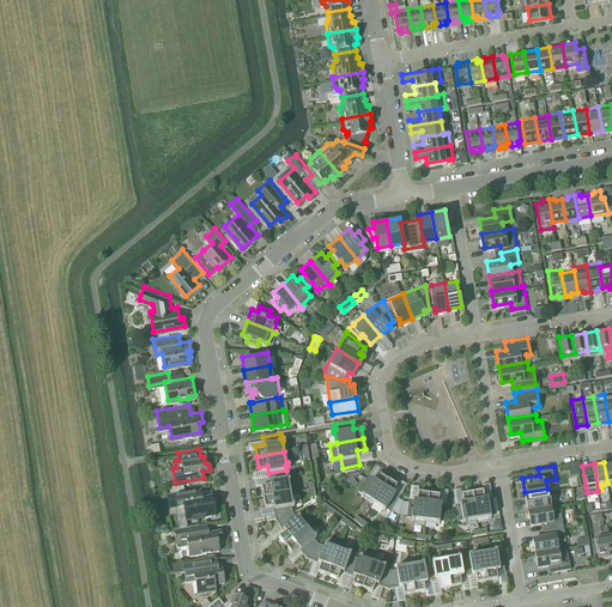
[(374,499),(388,475),(380,469),(375,477),(368,473),(358,487),(363,490),(362,492),(364,495),(364,493),(374,499)]
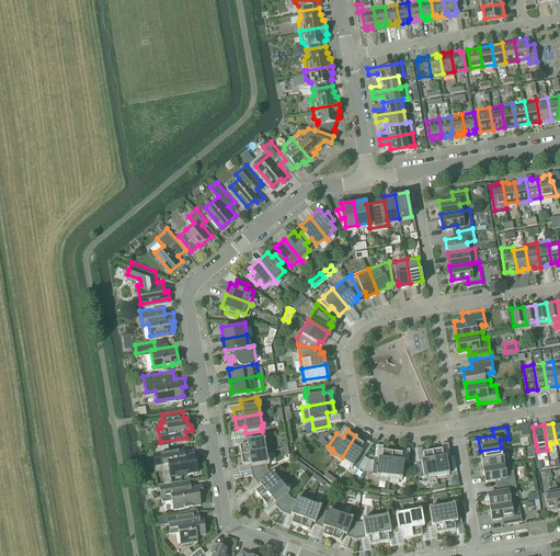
[(264,434),(263,435),(262,431),(246,433),(247,441),(239,443),(241,452),(266,447),(264,438),(265,438),(264,434)]
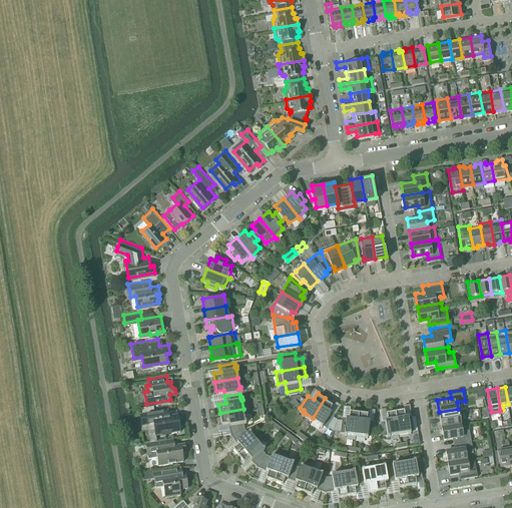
[(299,401),(296,397),(291,400),(294,405),(299,401)]
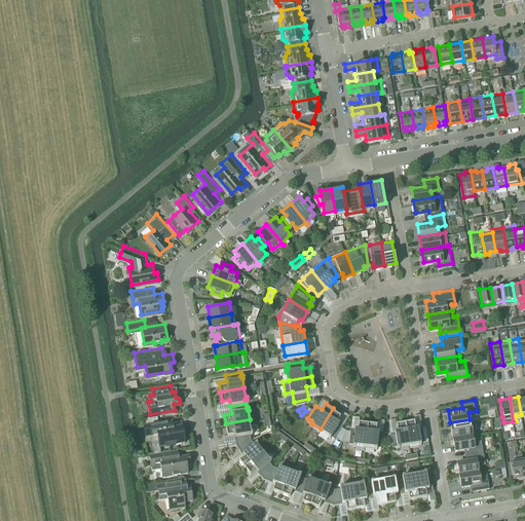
[(337,419),(340,413),(333,408),(321,429),(328,433),(328,434),(330,436),(331,434),(335,436),(343,423),(337,419)]
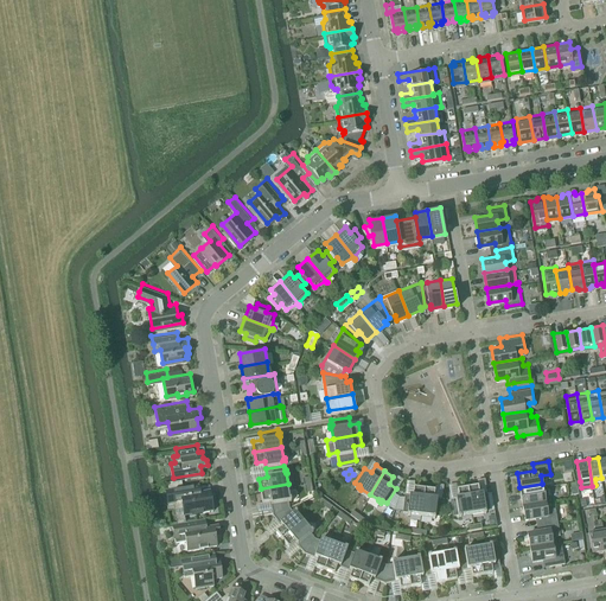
[(210,487),(201,490),(198,481),(166,487),(167,496),(168,503),(182,500),(184,512),(214,507),(210,487)]
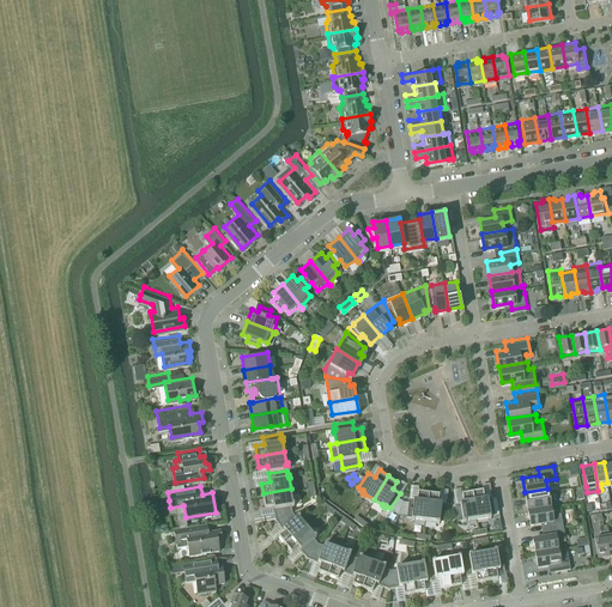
[(464,498),(455,501),(458,517),(462,517),(464,520),(466,519),(466,517),(477,516),(472,489),(471,489),(471,486),(461,487),(464,498)]
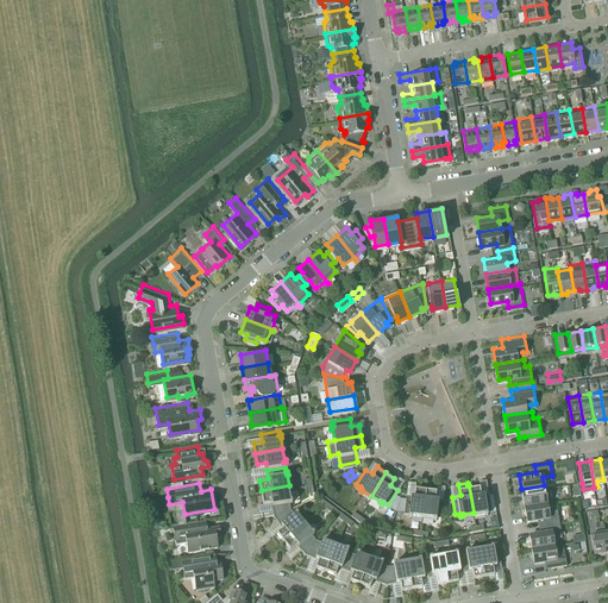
[(489,490),(481,491),(480,484),(469,485),(474,513),(486,510),(486,512),(488,512),(487,508),(491,508),(489,490)]
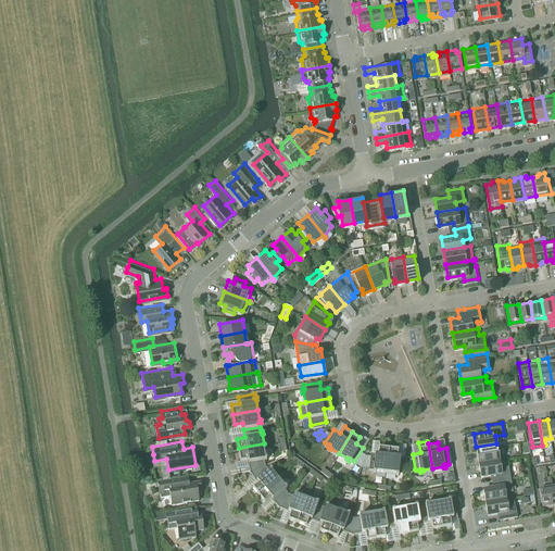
[(266,453),(265,454),(264,443),(239,448),(240,458),(248,456),(250,467),(251,468),(265,462),(265,456),(266,456),(266,453)]
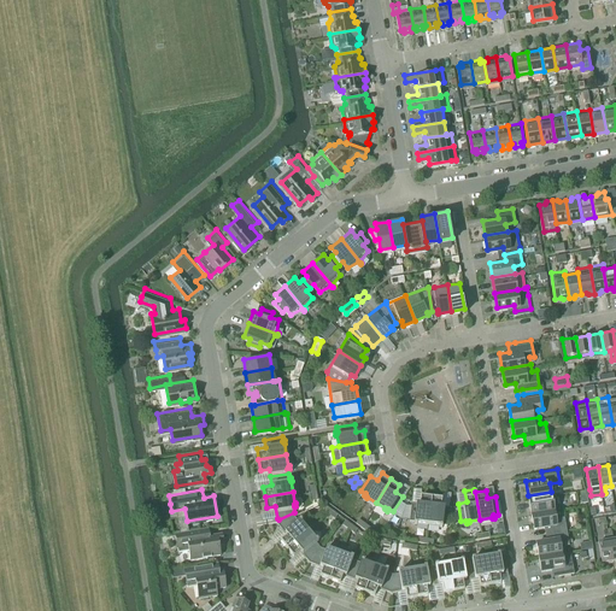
[(428,521),(432,493),(421,492),(420,500),(411,499),(410,516),(415,517),(414,520),(418,520),(418,518),(428,521)]
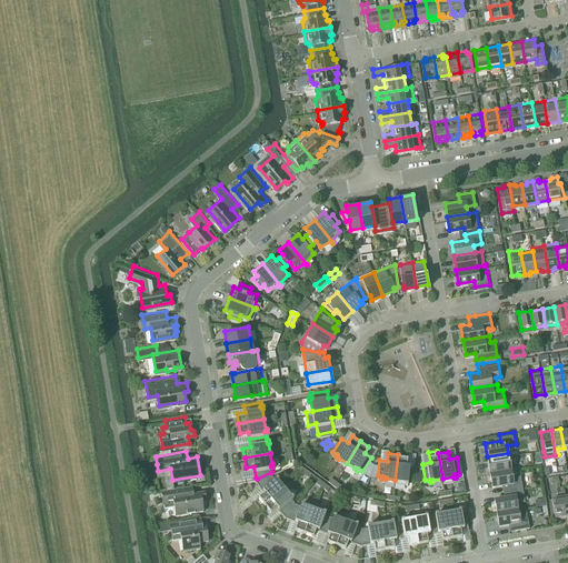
[(508,453),(487,456),(489,471),(510,468),(508,453)]
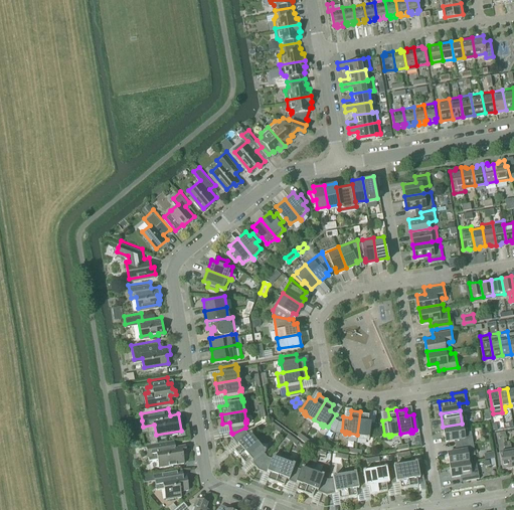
[(368,419),(369,412),(360,411),(357,435),(367,436),(366,436),(369,437),(369,435),(373,435),(374,420),(368,419)]
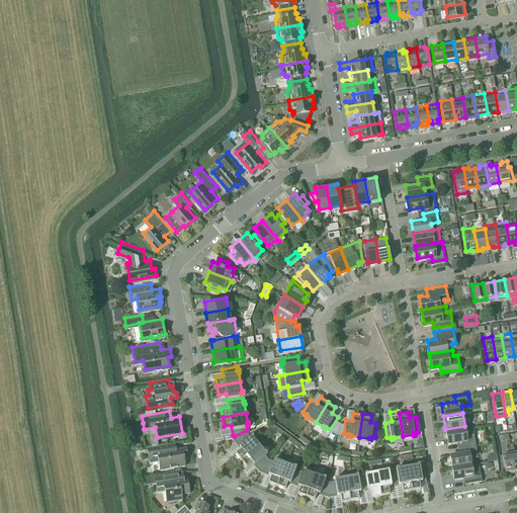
[(464,426),(445,429),(448,440),(461,438),(462,444),(476,442),(474,430),(465,432),(464,426)]
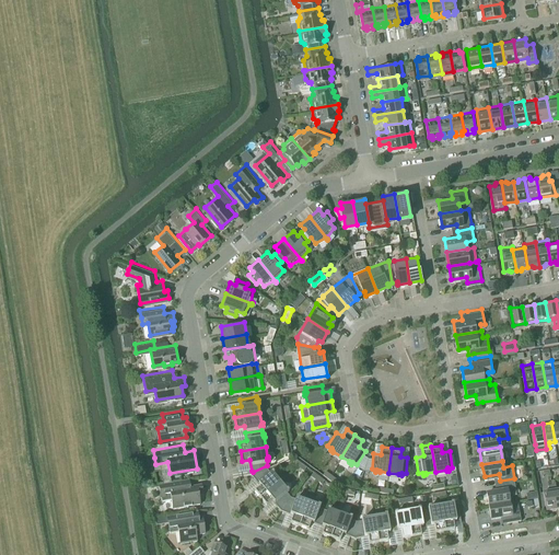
[(272,469),(270,470),(267,465),(253,472),(260,482),(254,487),(260,495),(280,478),(274,471),(274,470),(272,469)]
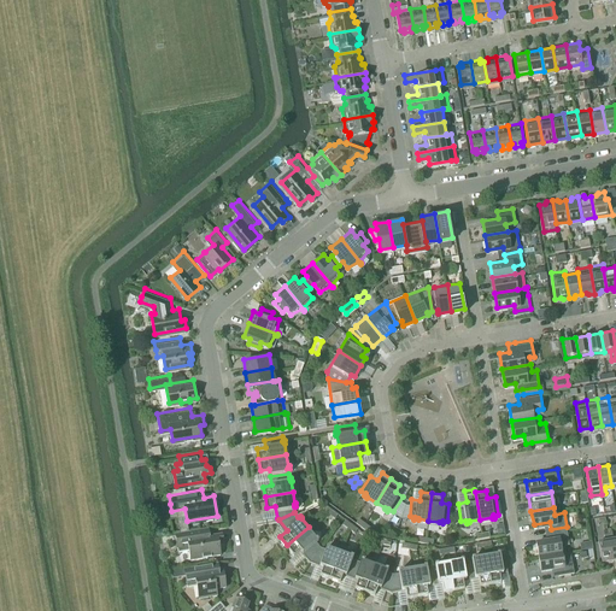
[(222,530),(209,533),(207,524),(175,530),(179,548),(189,547),(191,557),(221,552),(218,541),(223,540),(222,530)]
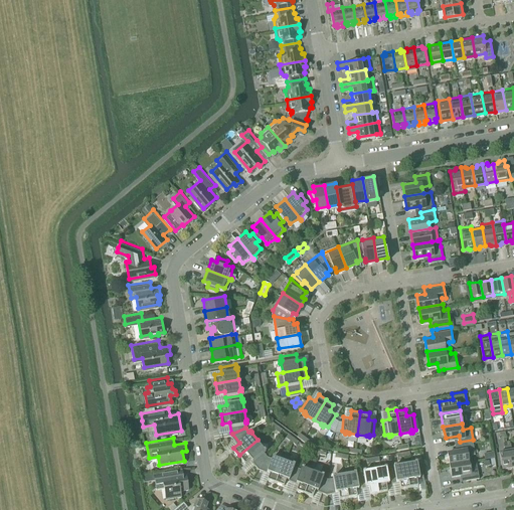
[(264,447),(258,440),(239,455),(245,462),(250,457),(258,466),(259,466),(268,454),(267,454),(264,450),(266,449),(264,447)]
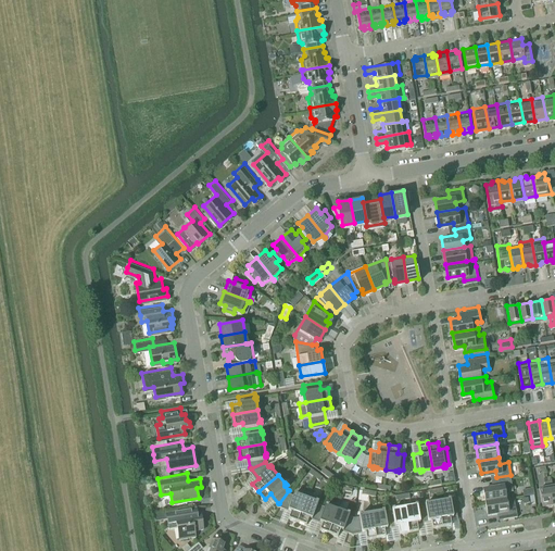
[(497,484),(482,486),(486,499),(505,496),(509,495),(508,488),(513,487),(511,475),(496,477),(497,484)]
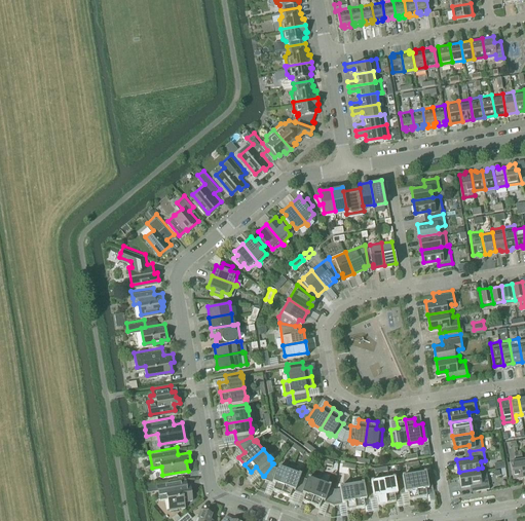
[(513,477),(522,475),(518,452),(515,452),(516,458),(510,459),(513,477)]
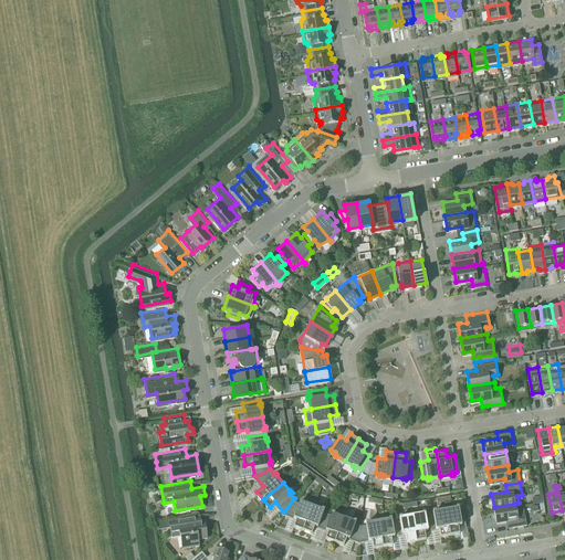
[(302,499),(302,498),(300,498),(299,500),(294,498),(284,511),(296,516),(293,524),(303,527),(312,503),(302,499)]
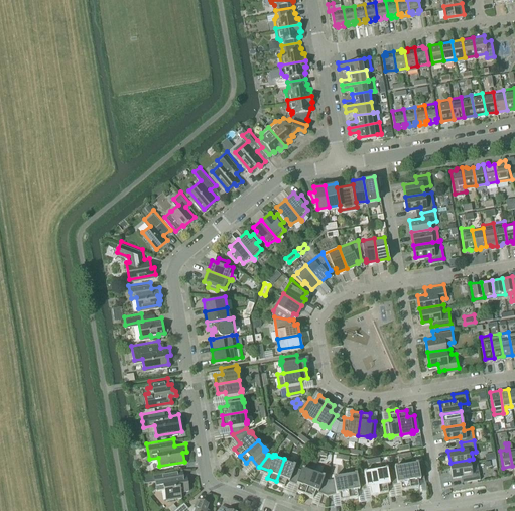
[(293,462),(293,463),(284,459),(276,481),(284,484),(287,478),(292,480),(298,466),(294,465),(295,463),(293,462)]
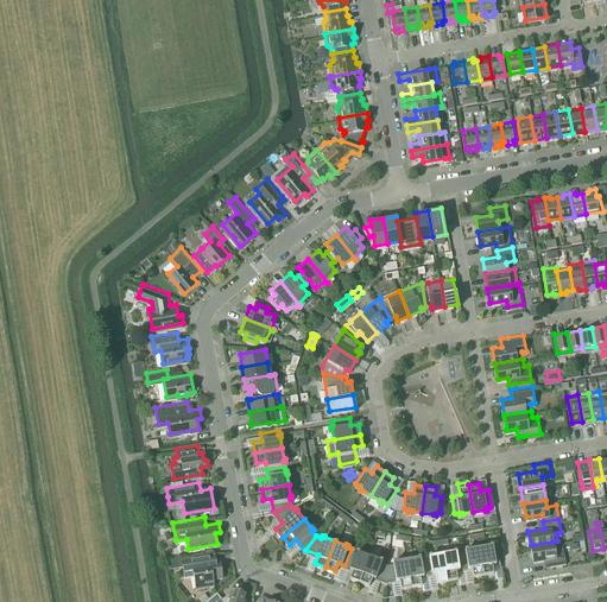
[(552,542),(531,545),(533,559),(549,557),(550,563),(566,561),(563,547),(562,540),(557,540),(552,542)]
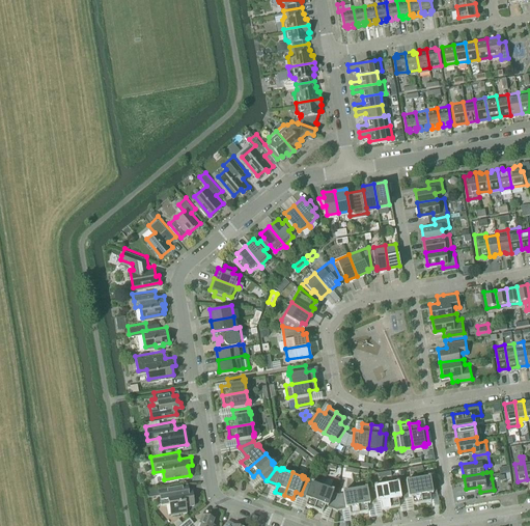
[(434,474),(430,475),(429,473),(427,473),(428,474),(418,476),(422,500),(431,498),(429,491),(437,490),(434,474)]
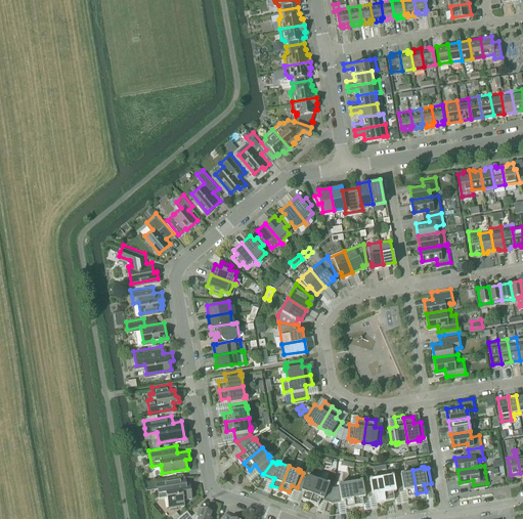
[(407,494),(417,493),(412,470),(403,471),(403,470),(400,471),(400,473),(397,474),(399,488),(406,487),(407,494)]
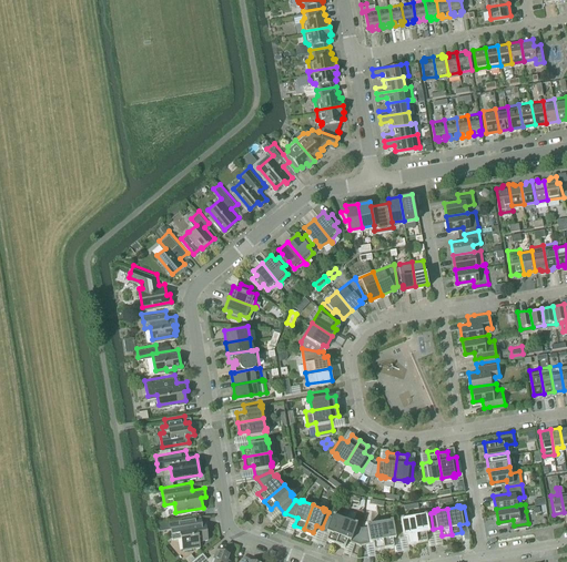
[(335,513),(336,512),(333,511),(332,513),(328,512),(322,528),(330,530),(326,537),(336,540),(345,517),(335,513)]
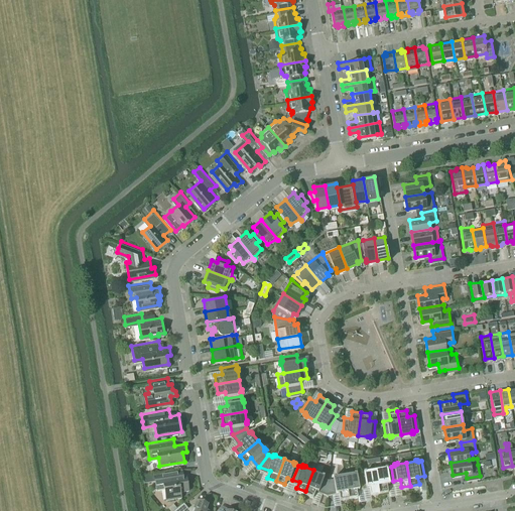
[(391,467),(387,467),(387,465),(385,465),(385,466),(376,468),(380,491),(389,489),(387,482),(393,481),(391,467)]
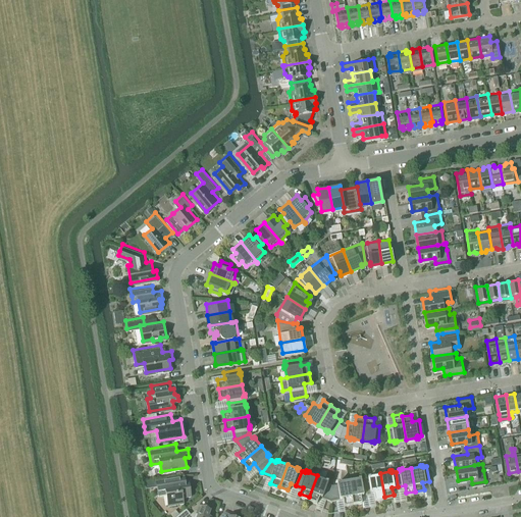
[(189,479),(186,479),(184,473),(153,478),(155,485),(157,484),(158,493),(166,492),(168,503),(184,501),(183,495),(191,494),(189,479)]
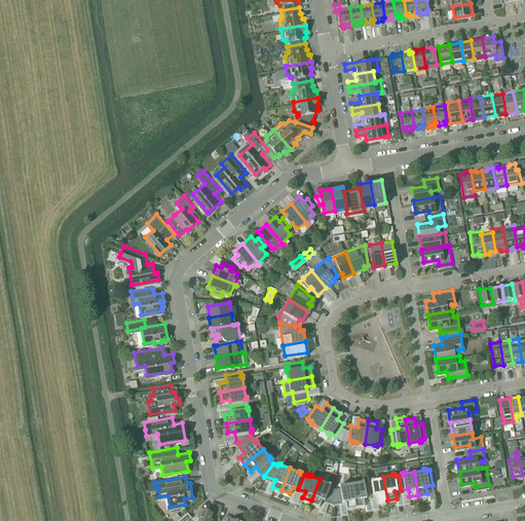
[(378,501),(387,500),(383,477),(373,478),(371,478),(372,480),(368,481),(370,495),(377,494),(378,501)]
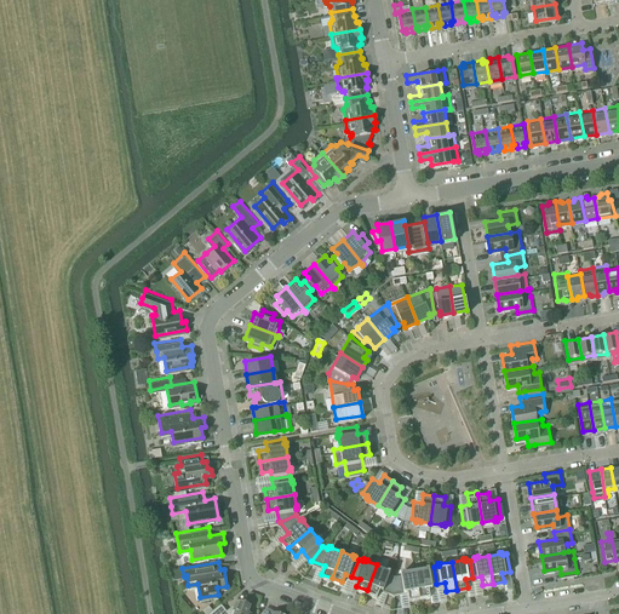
[(388,567),(388,568),(377,564),(367,590),(377,595),(380,586),(394,591),(395,573),(389,571),(390,568),(388,567)]
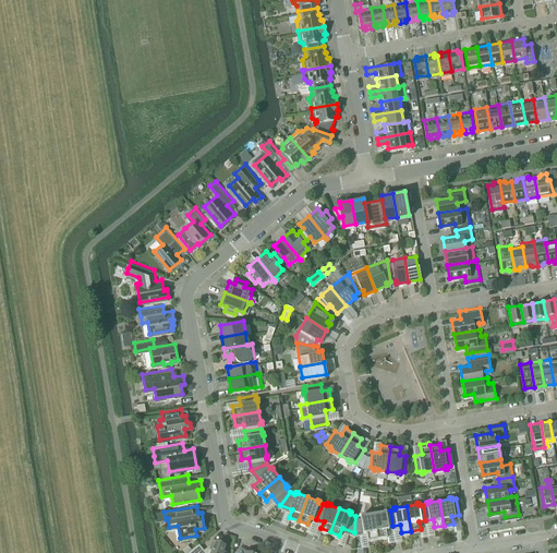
[(390,511),(386,511),(386,508),(383,509),(373,512),(377,537),(387,535),(385,527),(392,526),(390,511)]
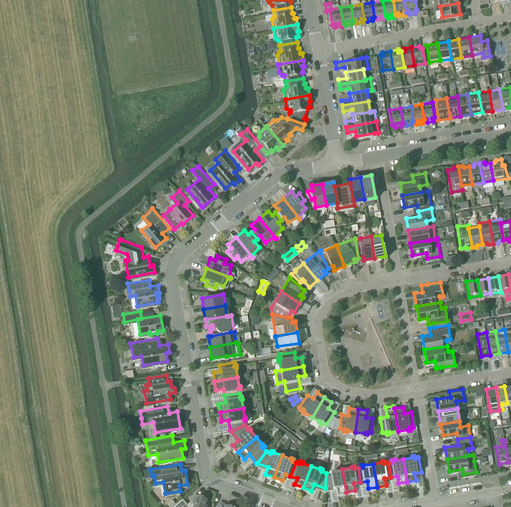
[(338,493),(346,492),(342,469),(333,471),(333,470),(331,470),(331,472),(327,473),(326,473),(325,488),(336,486),(338,493)]
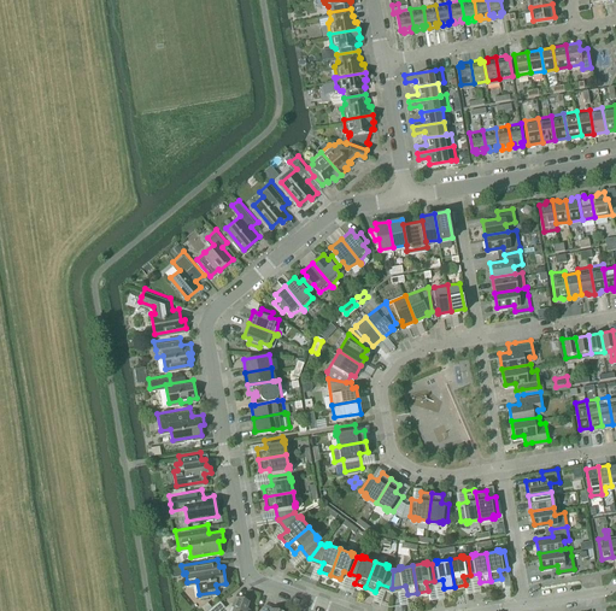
[(251,610),(252,609),(246,606),(248,599),(246,599),(246,597),(245,595),(244,595),(242,595),(241,595),(240,597),(238,595),(236,599),(234,598),(233,604),(229,603),(226,604),(220,597),(201,610),(251,610)]
